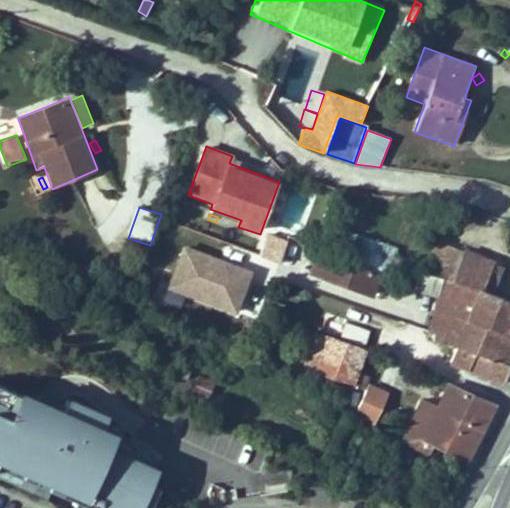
[(388,273),(397,250),(327,221),(318,244),(388,273)]
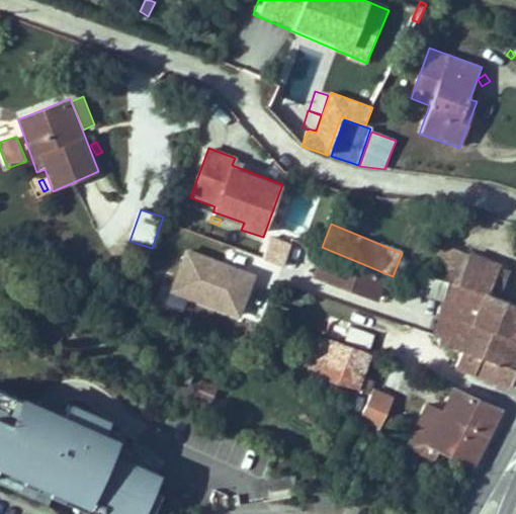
[(283,268),(292,243),(271,236),(262,261),(283,268)]
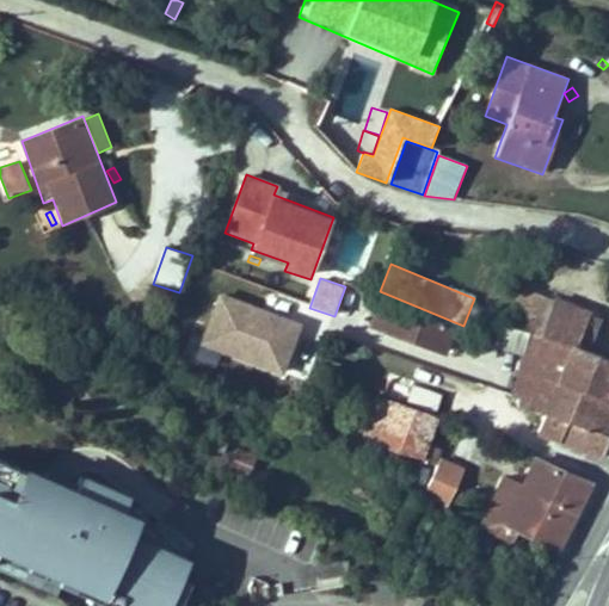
[(608,403),(608,400),(608,353),(592,347),(604,316),(522,285),(508,323),(531,332),(509,403),(546,418),(539,436),(604,461),(608,449),(608,403)]
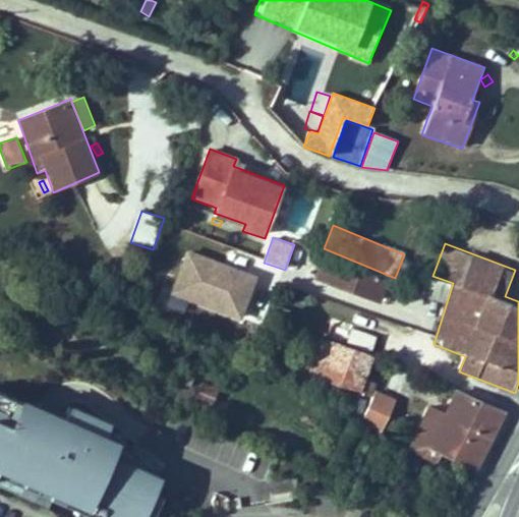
[(241,322),(257,276),(187,249),(170,295),(241,322)]
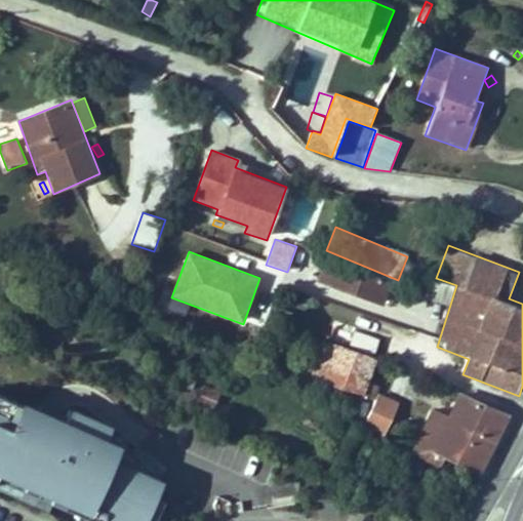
[(384,308),(393,283),(324,257),(323,263),(315,283),(384,308)]
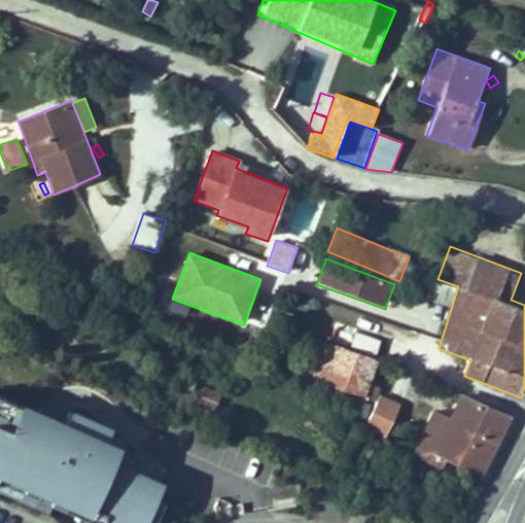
[(451,308),(456,287),(431,280),(425,301),(451,308)]
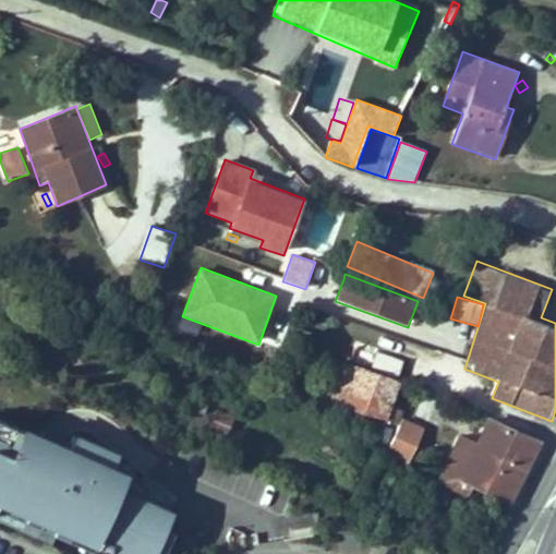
[(314,333),(310,337),(314,342),(319,339),(314,333)]
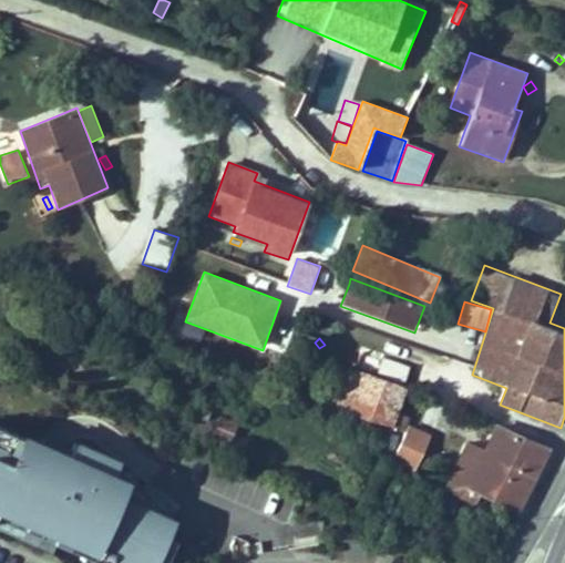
[(330,351),(326,345),(317,351),(322,358),(330,351)]
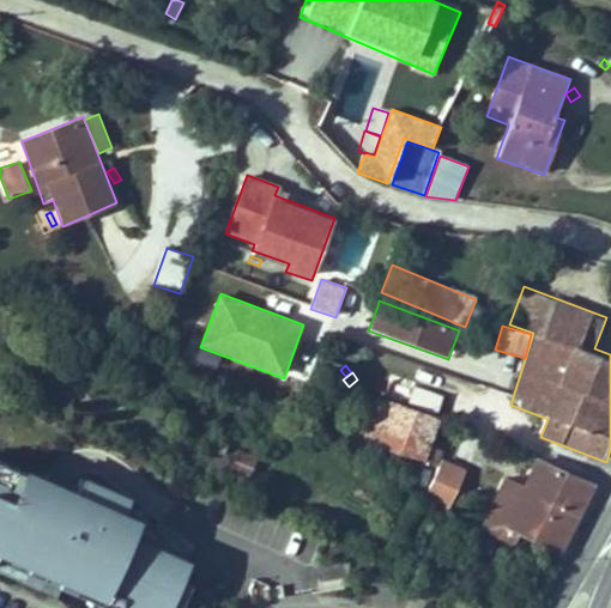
[(440,414),(447,393),(419,382),(411,405),(440,414)]
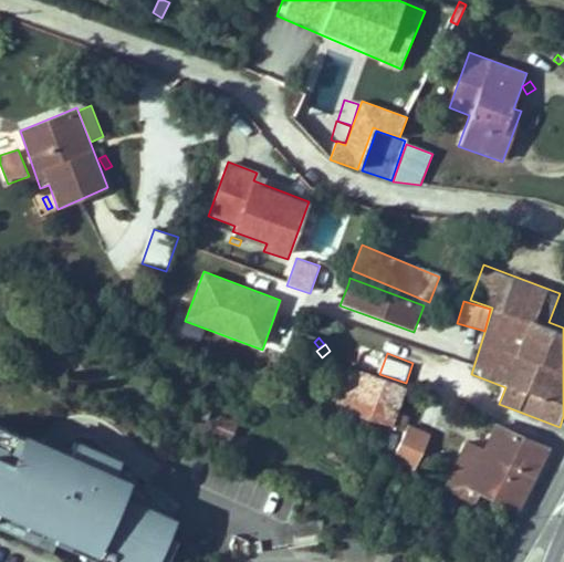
[(365,354),(361,366),(378,373),(383,361),(365,354)]
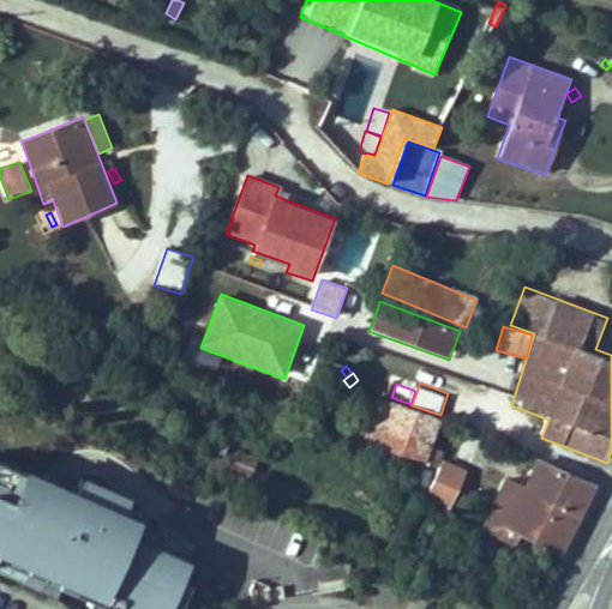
[(433,447),(443,421),(378,397),(361,441),(438,469),(445,451),(433,447)]
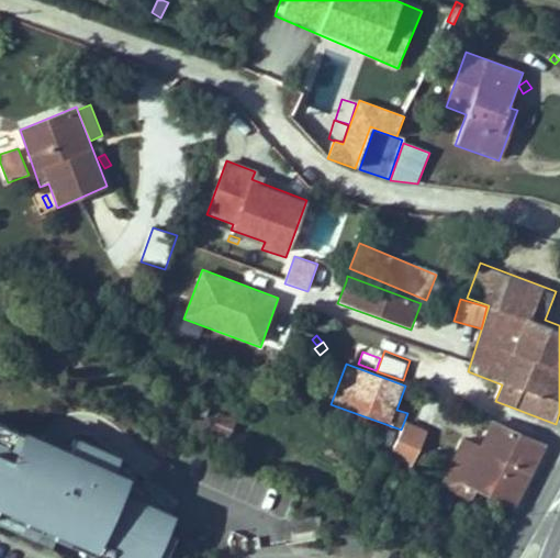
[(429,432),(407,421),(390,458),(412,468),(429,432)]
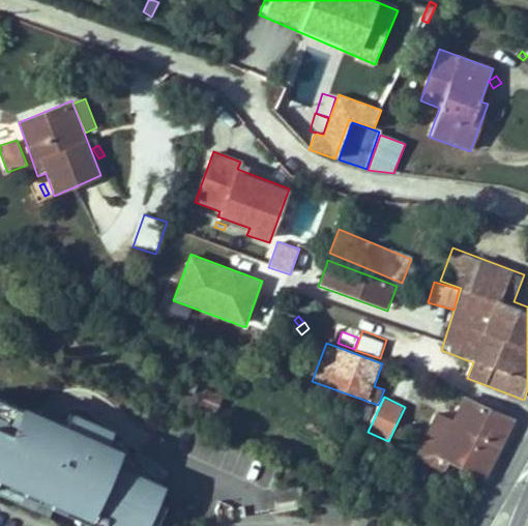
[(480,479),(510,418),(463,398),(450,426),(434,417),(412,461),(440,474),(445,464),(480,479)]
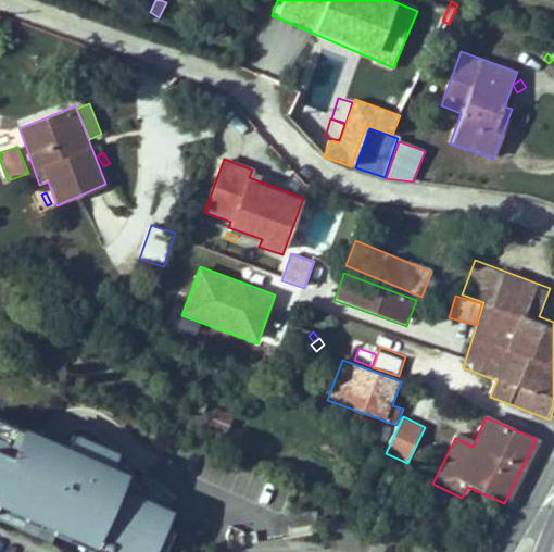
[(160,529),(166,515),(120,494),(92,483),(103,458),(85,449),(79,462),(63,454),(37,443),(24,438),(25,434),(0,422),(0,511),(50,532),(78,546),(76,551),(151,551),(160,529)]
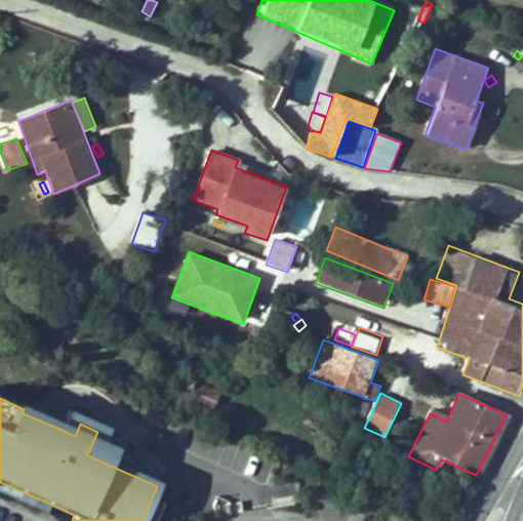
[(59,429),(65,417),(40,406),(35,418),(59,429)]
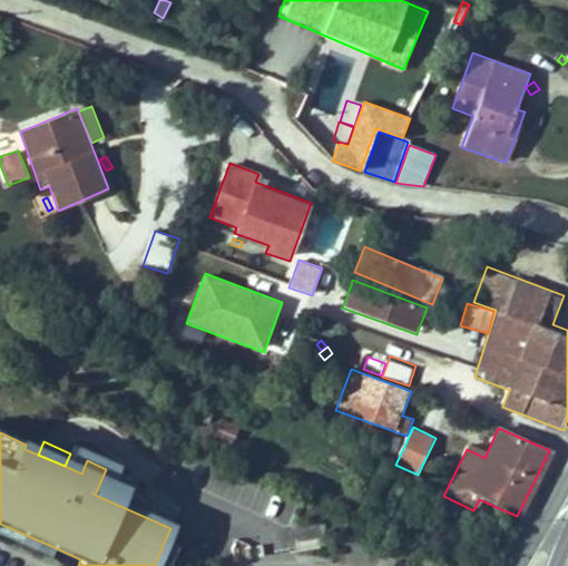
[(123,507),(134,480),(114,471),(115,468),(72,449),(70,454),(65,466),(81,474),(87,460),(106,469),(95,495),(123,507)]
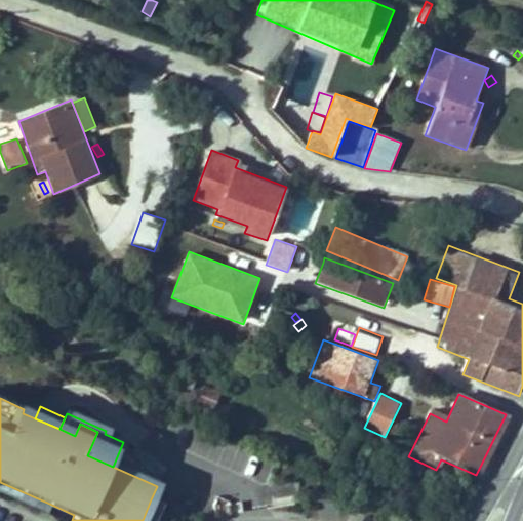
[(47,503),(0,482),(0,492),(43,512),(47,503)]
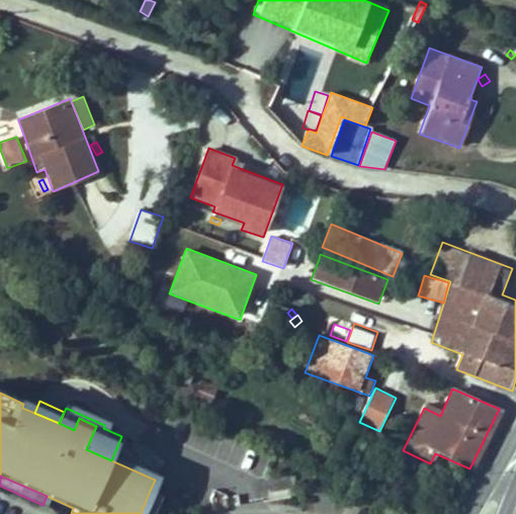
[(150,513),(158,496),(149,493),(141,513),(150,513)]
